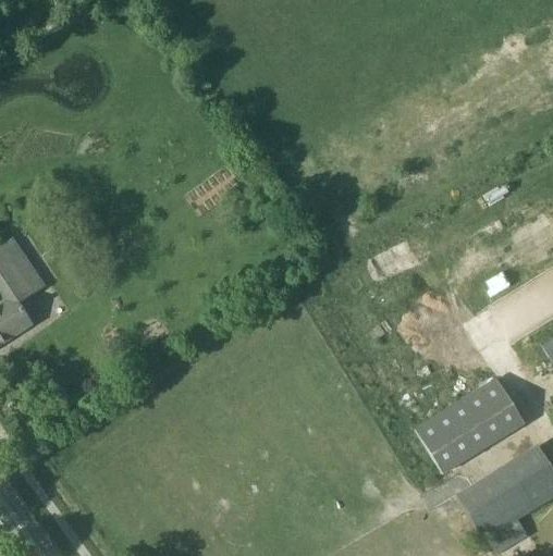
[(14,238),(0,248),(0,285),(10,300),(0,307),(0,346),(35,324),(22,304),(47,287),(14,238)]
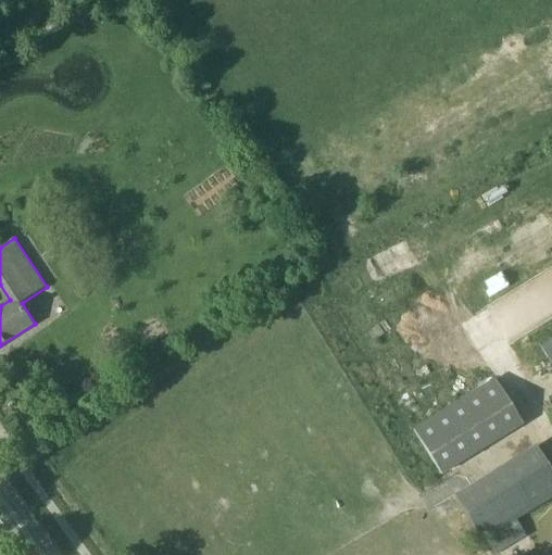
[(497,379),(416,429),(444,475),(525,425),(497,379)]
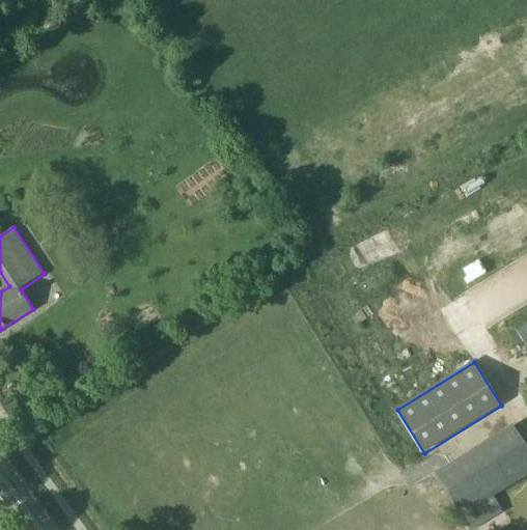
[(526,444),(515,424),(437,473),(464,518),(526,479),(526,444)]
